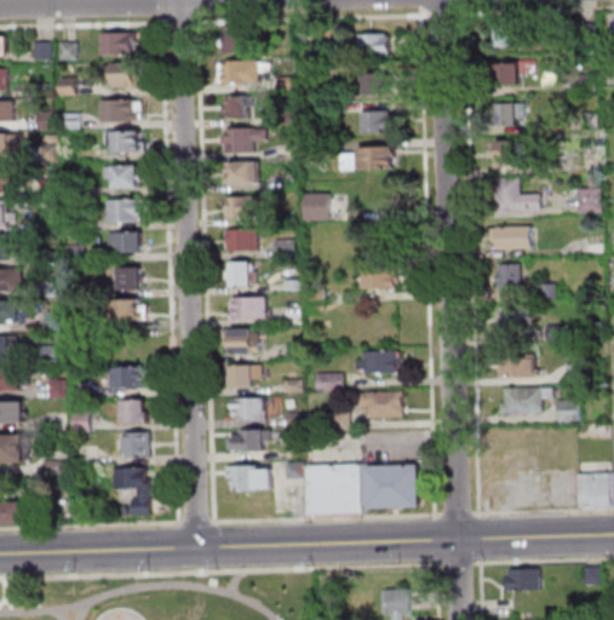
[(512,26),(494,26),(494,47),(512,47),(512,26)]
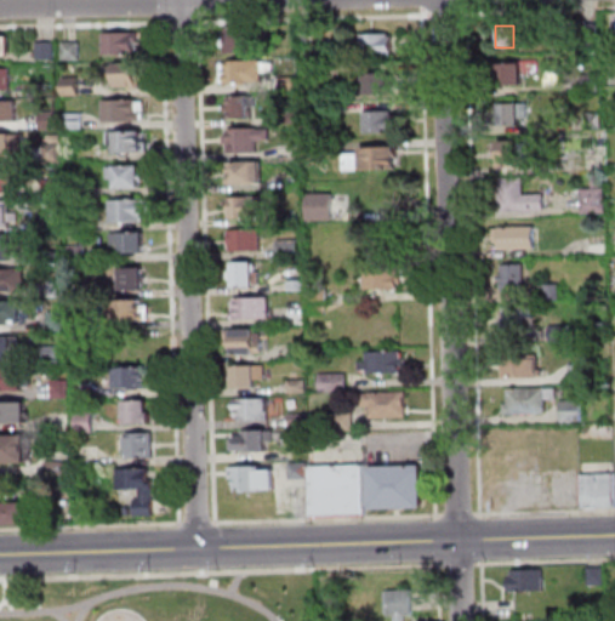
[(222,53),(222,28),(257,28),(258,41),(250,41),(251,52),(222,53)]
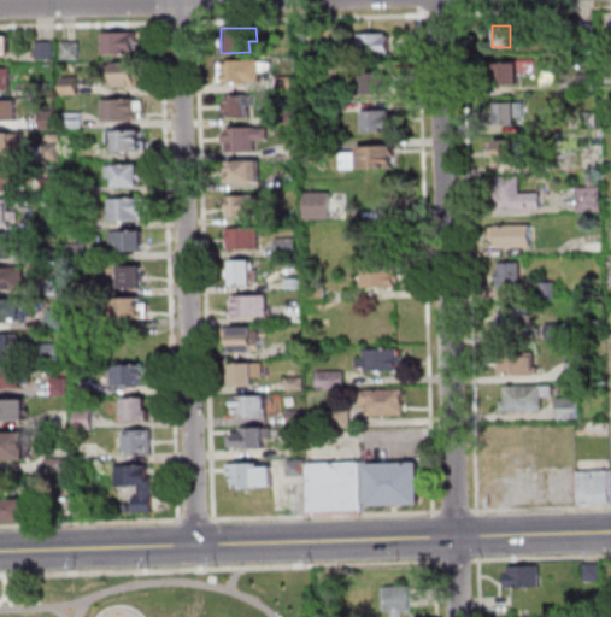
[(292,28),(303,28),(304,43),(293,43),(292,28)]
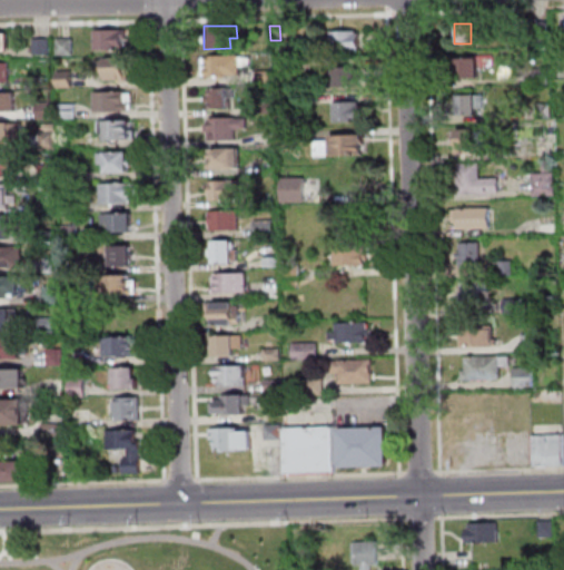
[(528,42),(528,27),(543,27),(543,42),(528,42)]
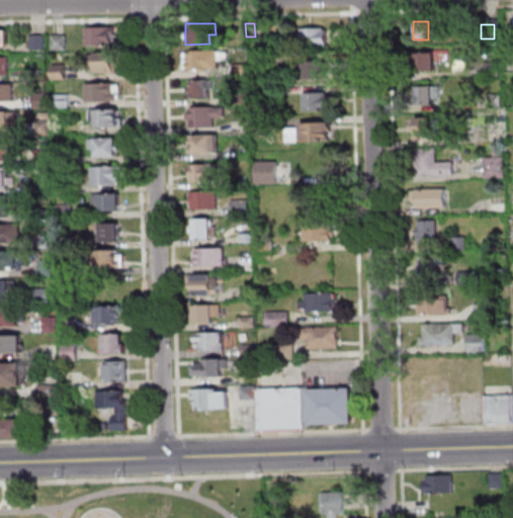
[(109,45),(83,45),(83,27),(108,27),(109,45)]
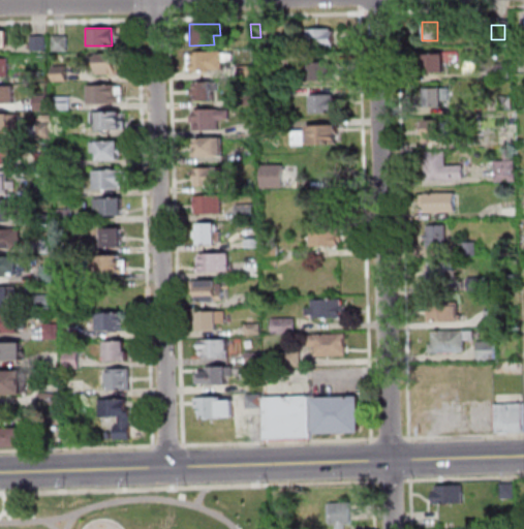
[(331,45),(305,47),(304,29),(327,29),(327,30),(330,30),(331,45)]
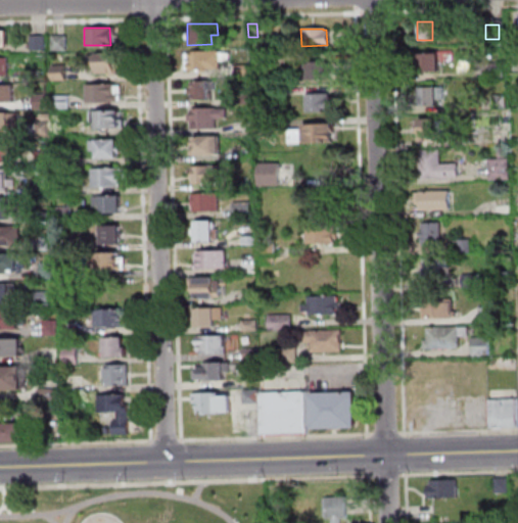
[(49,36),(62,35),(62,51),(49,51),(49,36)]
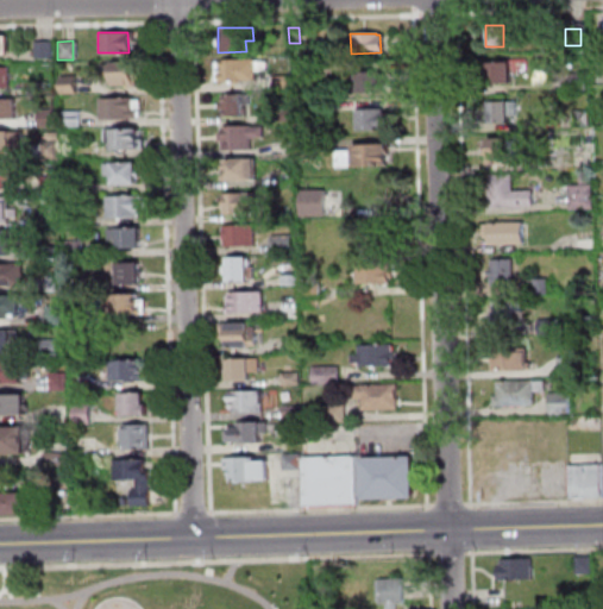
[(31,43),(49,43),(49,60),(31,61),(31,43)]
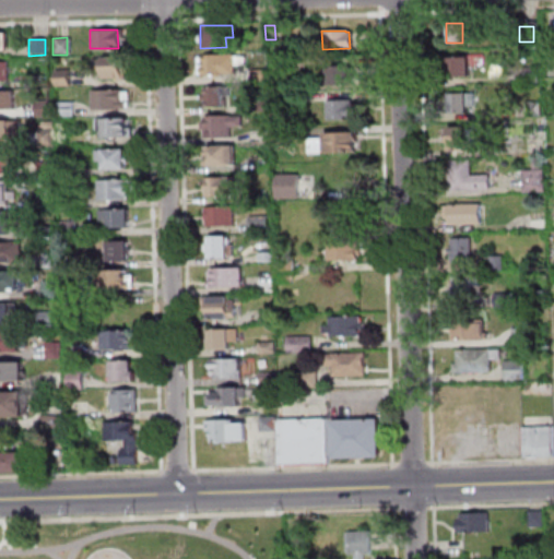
[(479,55),(445,56),(445,76),(466,76),(466,66),(480,66),(479,55)]
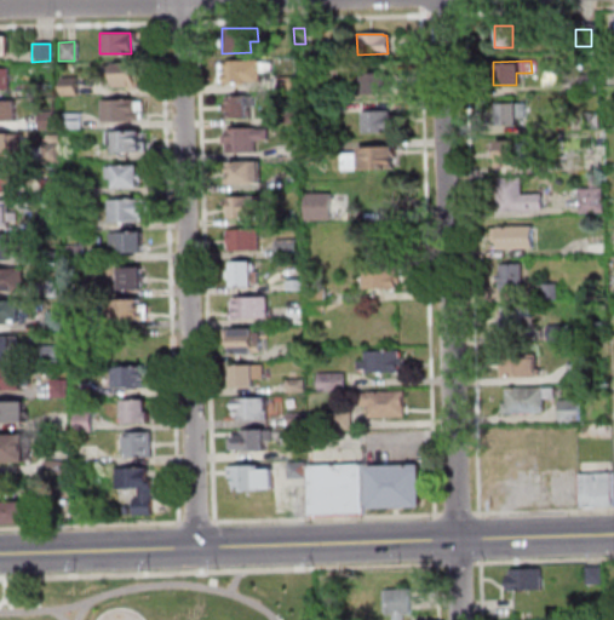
[(217,84),(216,63),(269,62),(270,73),(257,74),(258,82),(244,84),(240,85),(236,85),(234,84),(217,84)]
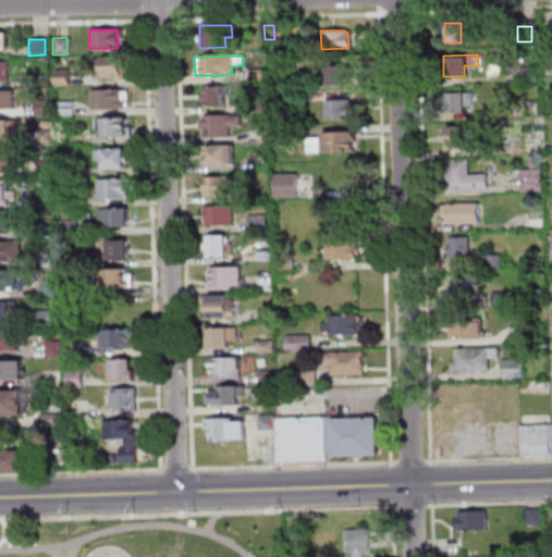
[(305,65),(292,66),(292,56),(305,56),(305,65)]
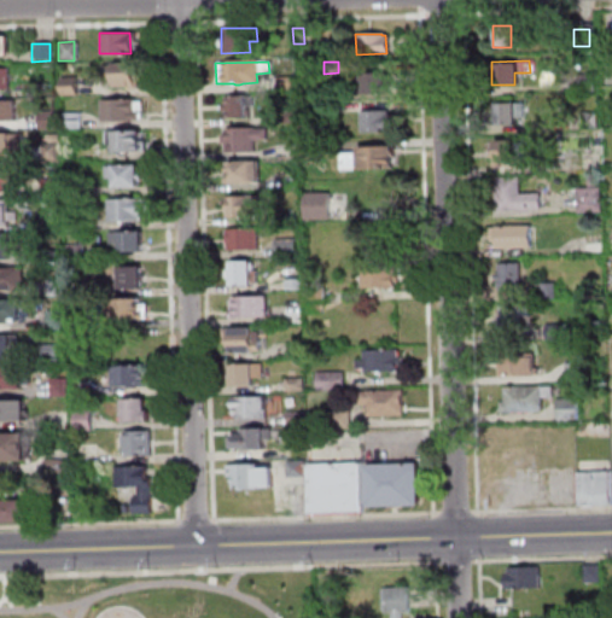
[(109,86),(108,63),(133,63),(133,88),(124,88),(124,86),(109,86)]
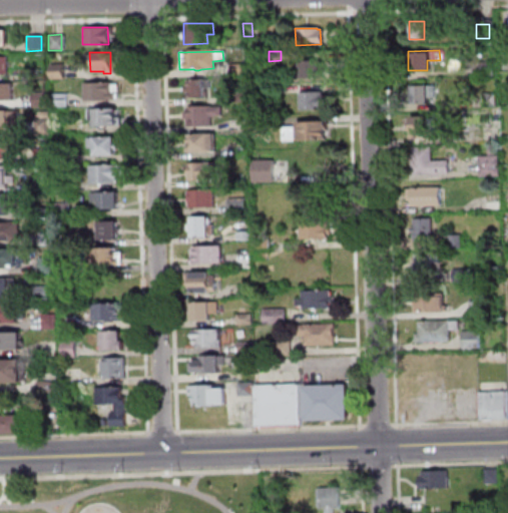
[(296,78),(296,61),(318,60),(318,64),(321,64),(321,78),(296,78)]
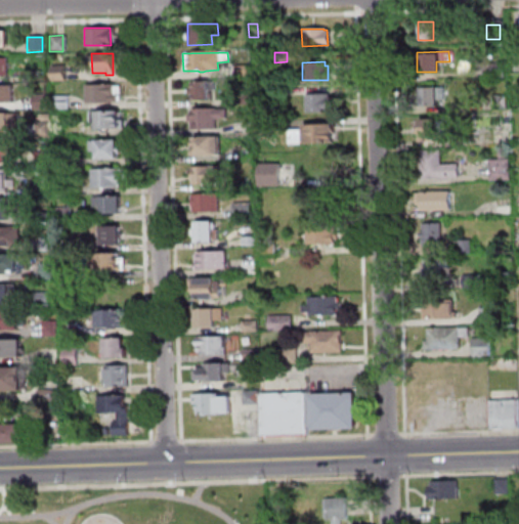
[(487,62),(488,76),(502,76),(502,62),(487,62)]
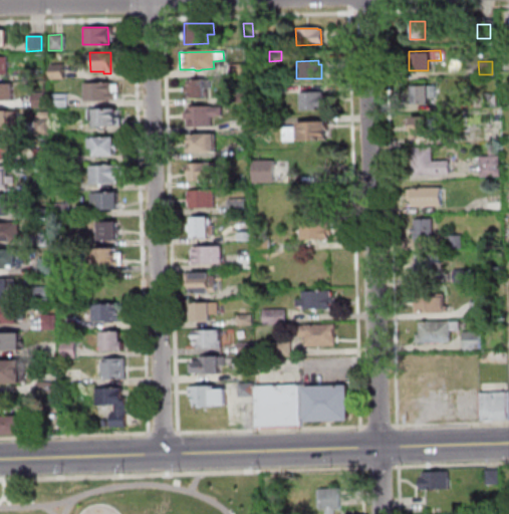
[(242,63),(242,73),(229,74),(229,63),(242,63)]
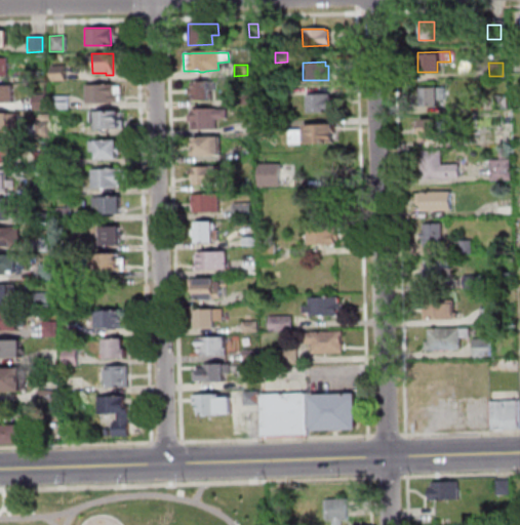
[(63,66),(63,81),(49,81),(49,66),(63,66)]
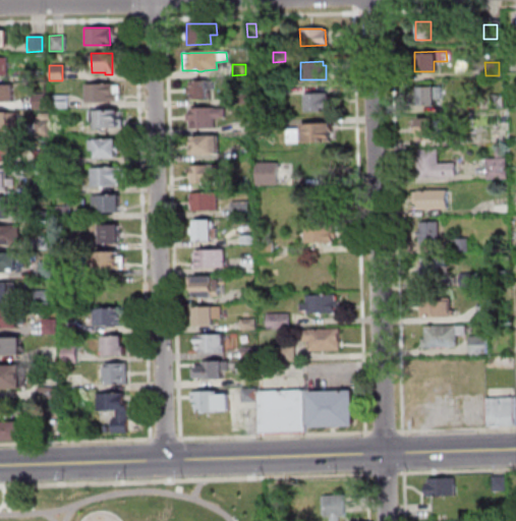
[(37,70),(37,80),(23,80),(23,70),(37,70)]
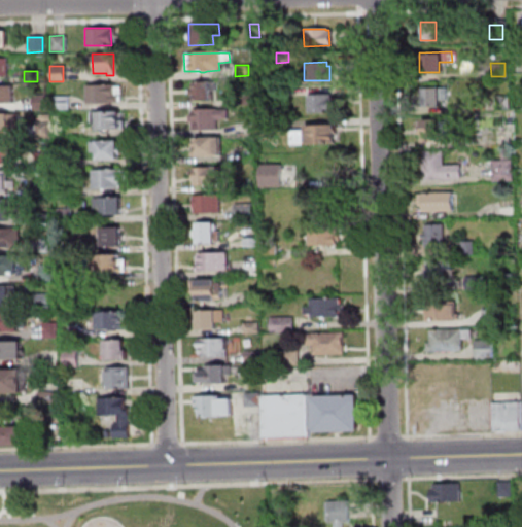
[(190,102),(189,82),(212,81),(213,92),(208,92),(209,101),(190,102)]
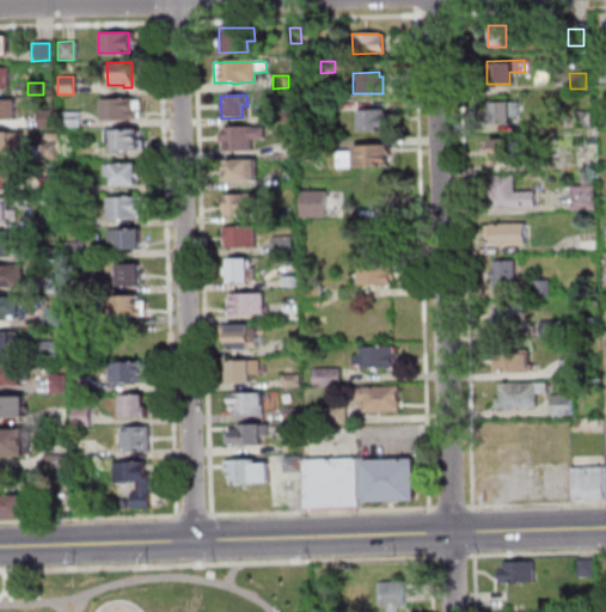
[(99,120),(98,99),(130,98),(130,118),(99,120)]
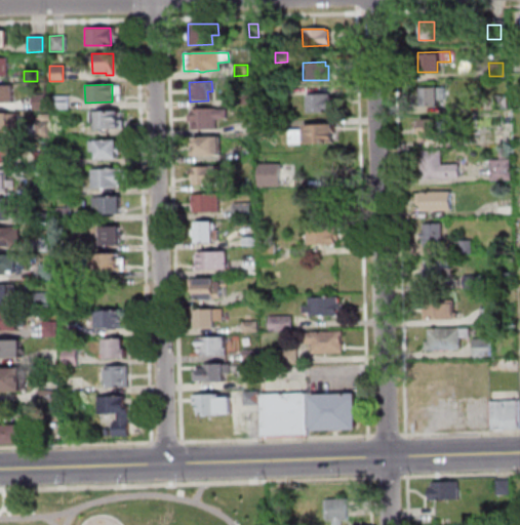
[(0,85),(10,85),(10,102),(0,102),(0,85)]
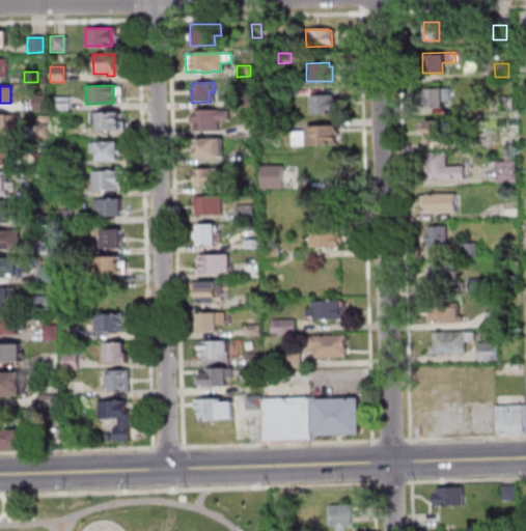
[(279,96),(279,87),(292,87),(292,95),(279,96)]
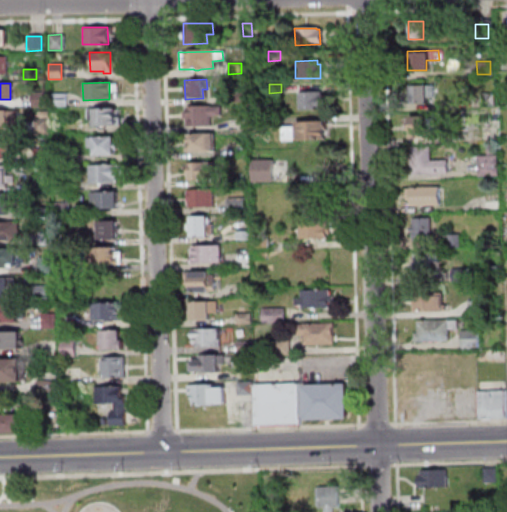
[(430,86),(408,87),(409,104),(424,104),(424,99),(431,98),(430,86)]
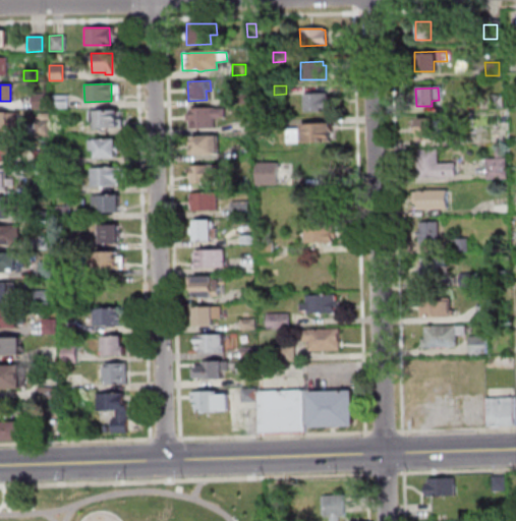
[(31,94),(44,94),(44,108),(31,109),(31,94)]
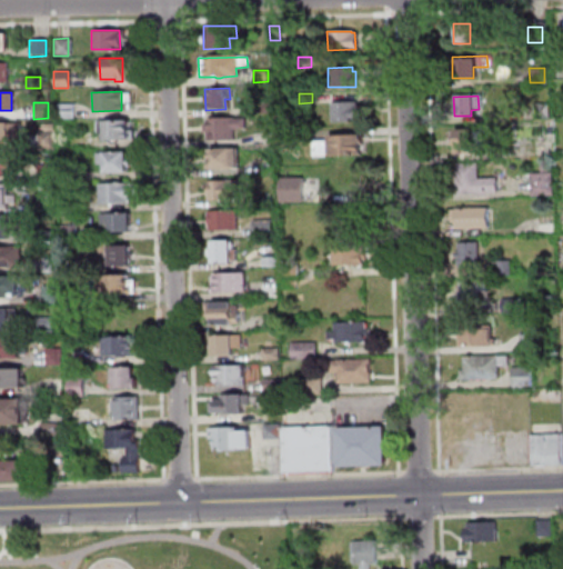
[(330,122),(330,102),(354,102),(354,106),(358,106),(358,121),(330,122)]
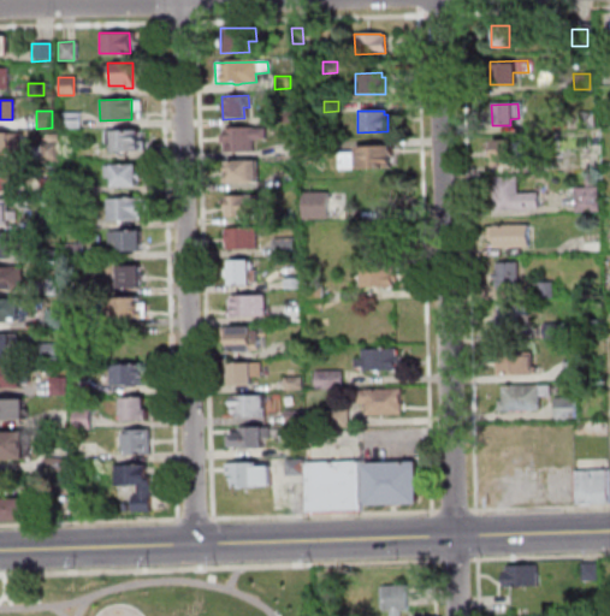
[(574,112),(574,129),(592,129),(591,111),(574,112)]
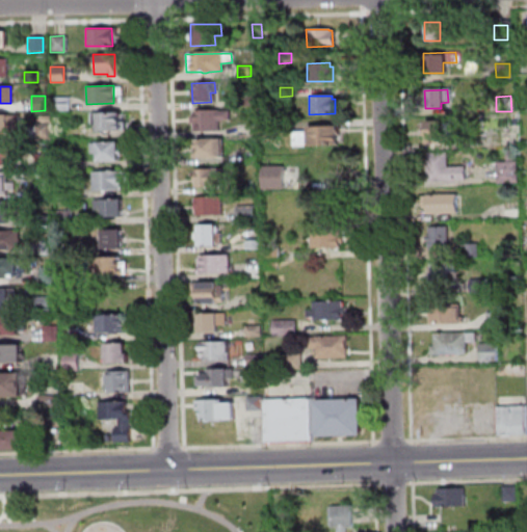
[(67,97),(67,111),(53,111),(52,97),(67,97)]
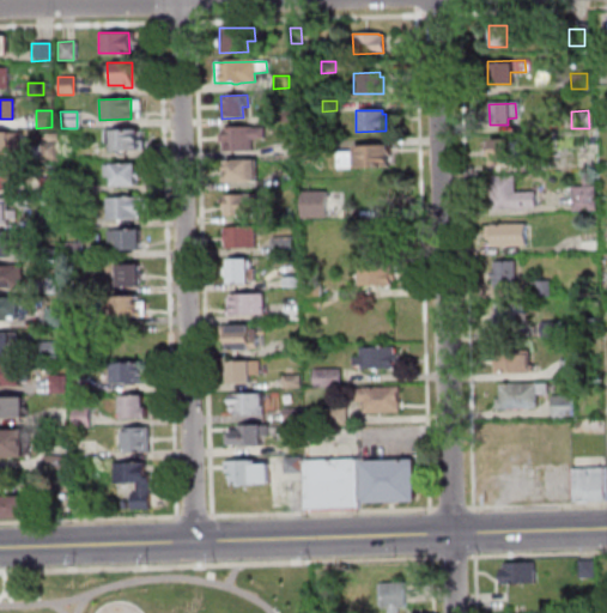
[(272,113),(289,113),(289,122),(272,122),(272,113)]
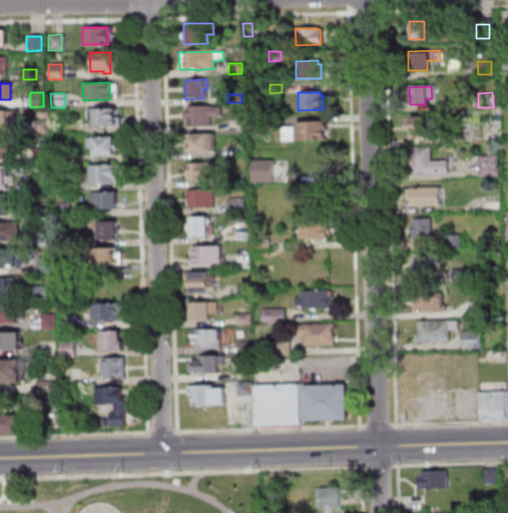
[(185,127),(185,106),(207,106),(207,107),(218,107),(218,116),(208,116),(208,127),(185,127)]
